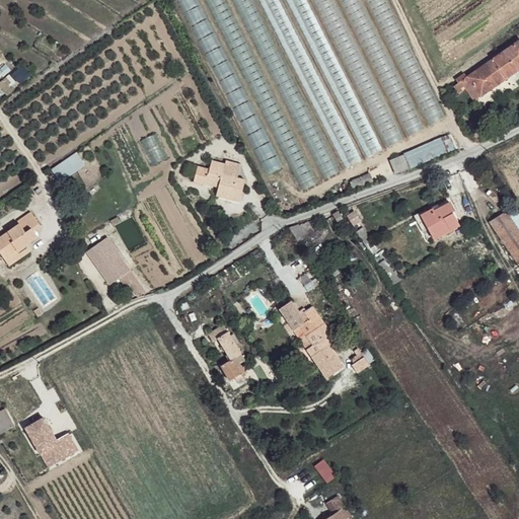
[(297,191),(312,184),(229,0),(182,0),(262,177),(286,166),(297,191)]
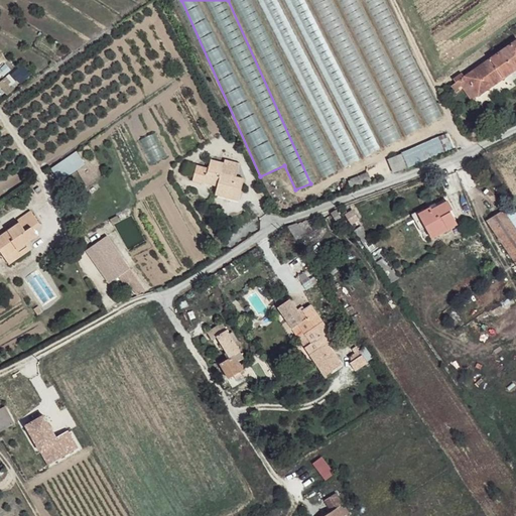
[(252,0),(233,0),(319,179),(335,172),(252,0)]
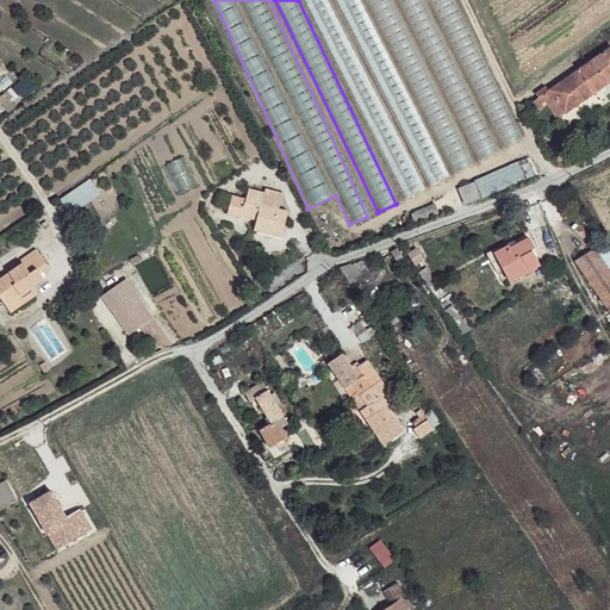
[(325,0),(306,0),(403,199),(423,190),(385,112),(374,118),(371,110),(369,110),(366,101),(365,101),(359,89),(361,88),(356,79),(354,80),(349,68),(358,64),(325,0)]
